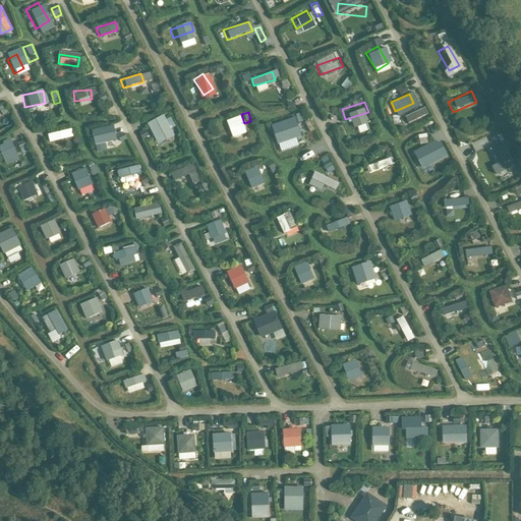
[(241,136),(232,120),(223,125),(232,141),(241,136)]
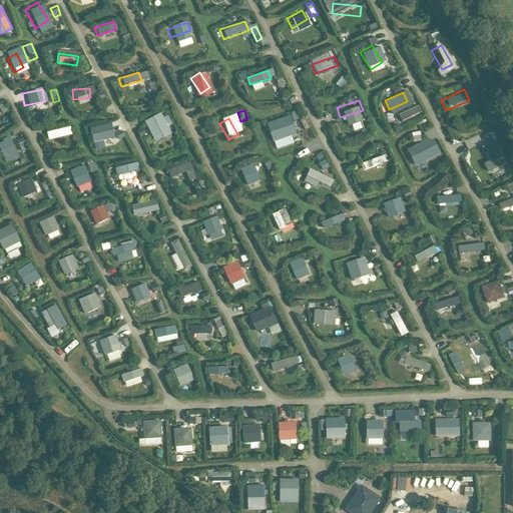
[(159,119),(145,123),(147,132),(161,129),(159,119)]
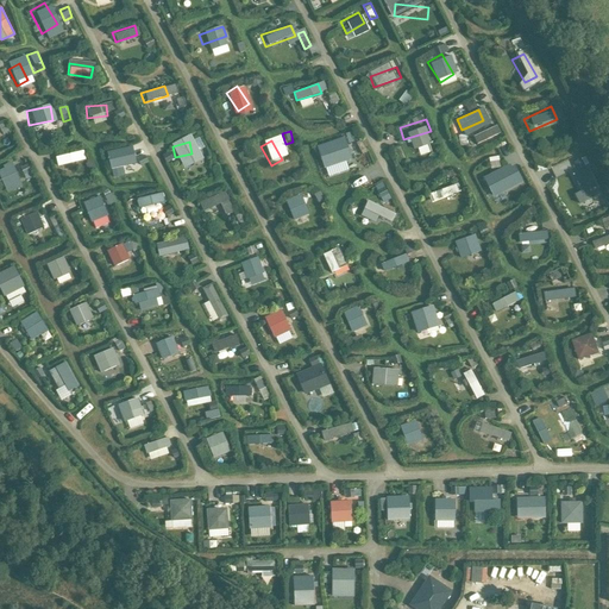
[(346,156),(344,142),(324,145),(326,158),(346,156)]
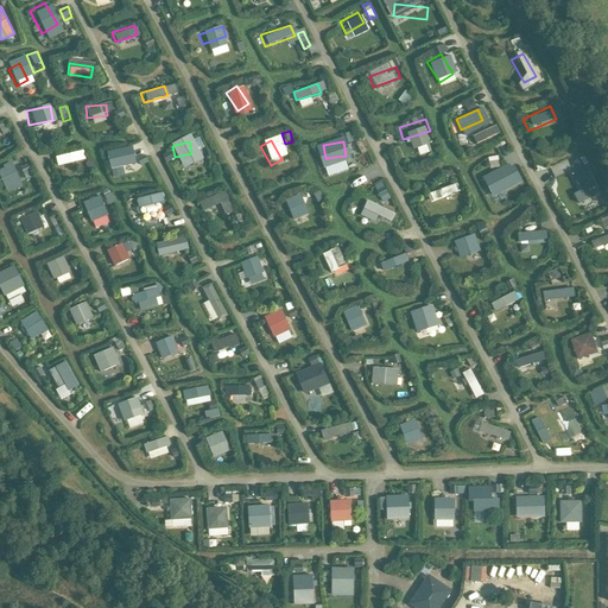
[(134,154),(132,143),(109,146),(111,158),(134,154)]
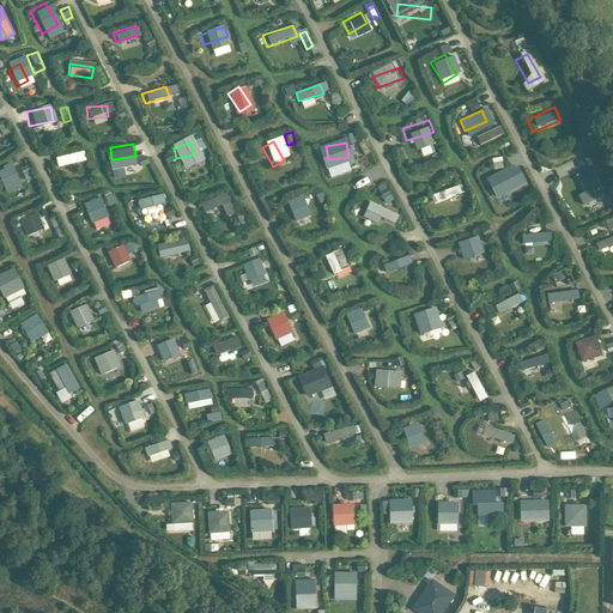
[(77,162),(76,153),(54,158),(56,167),(77,162)]
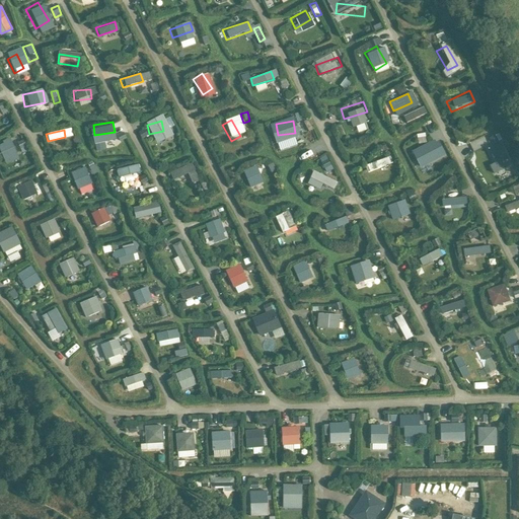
[(118,135),(121,141),(127,137),(124,132),(118,135)]
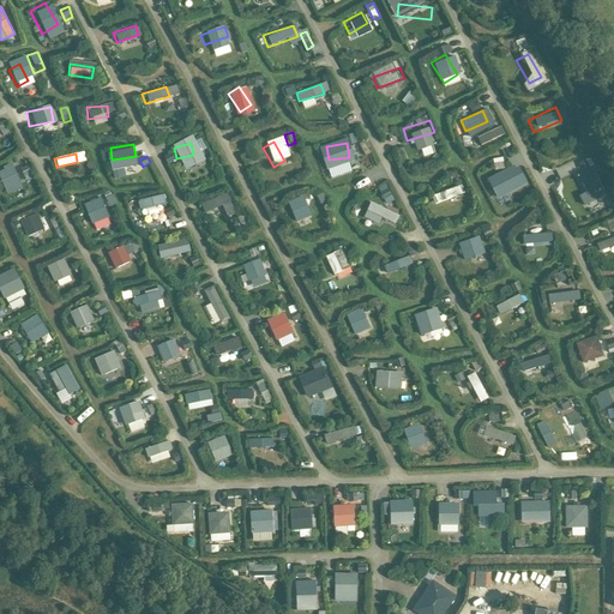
[(23,185),(28,182),(18,162),(14,163),(23,185)]
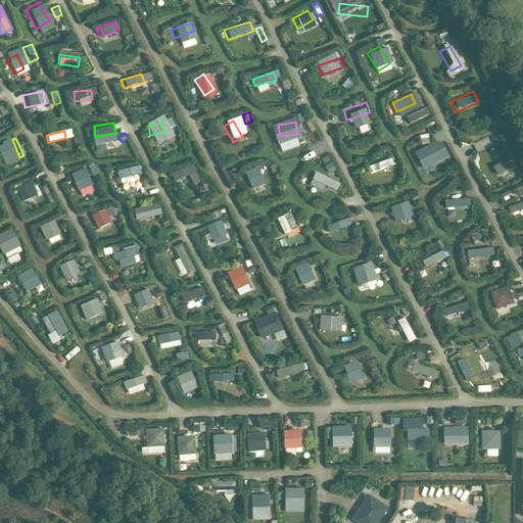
[(25,140),(19,142),(22,153),(29,151),(25,140)]
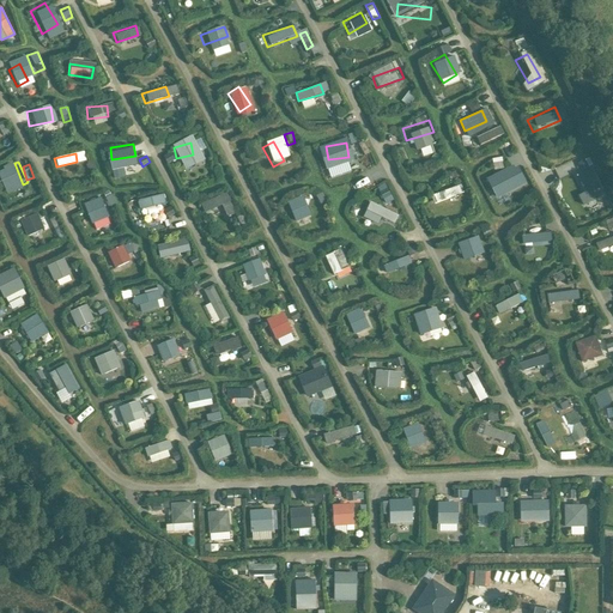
[(587,198),(599,192),(588,170),(576,175),(587,198)]
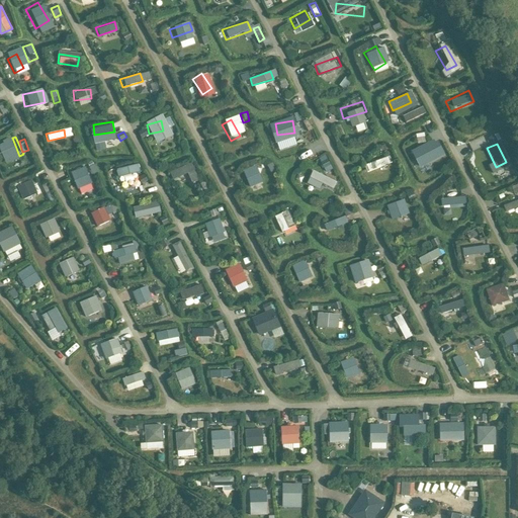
[(438,158),(435,149),(412,155),(414,164),(438,158)]
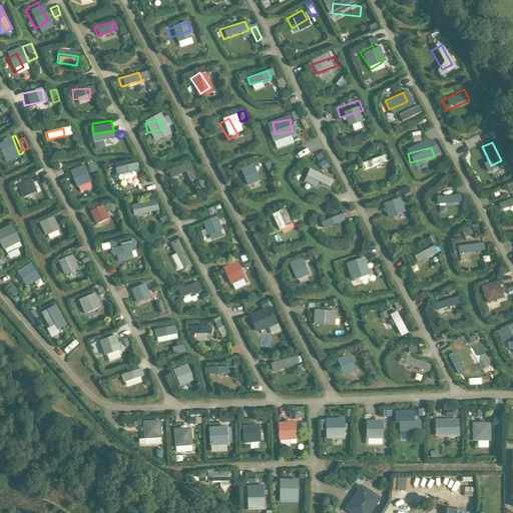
[(325,153),(317,156),(323,170),(330,168),(325,153)]
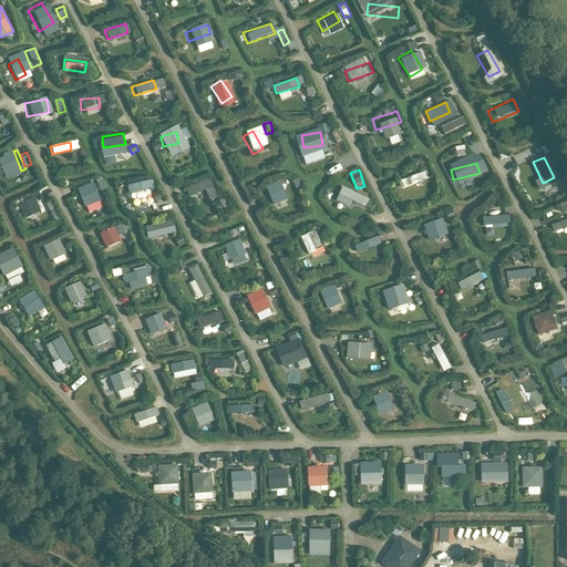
[(393,178),(397,189),(419,182),(415,171),(393,178)]
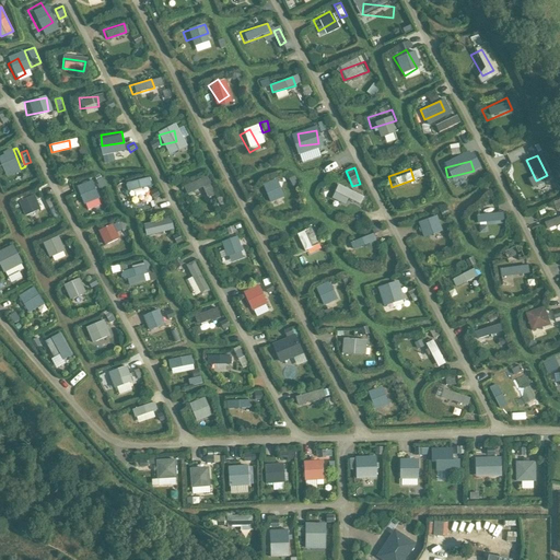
[(102,174),(96,176),(101,188),(107,186),(102,174)]
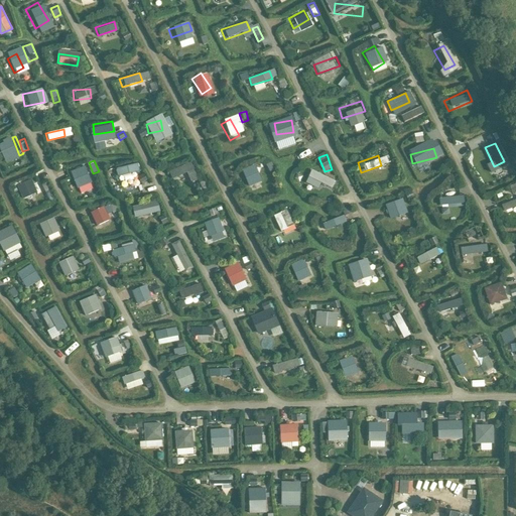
[(257,182),(247,160),(238,164),(248,186),(257,182)]
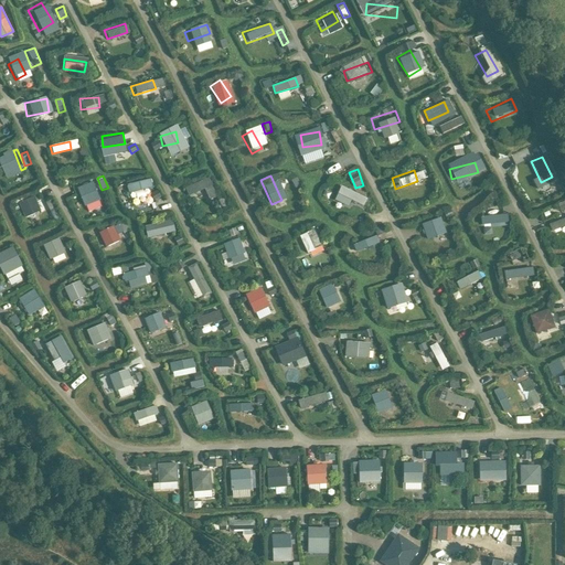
[(181,189),(185,198),(211,187),(206,178),(181,189)]
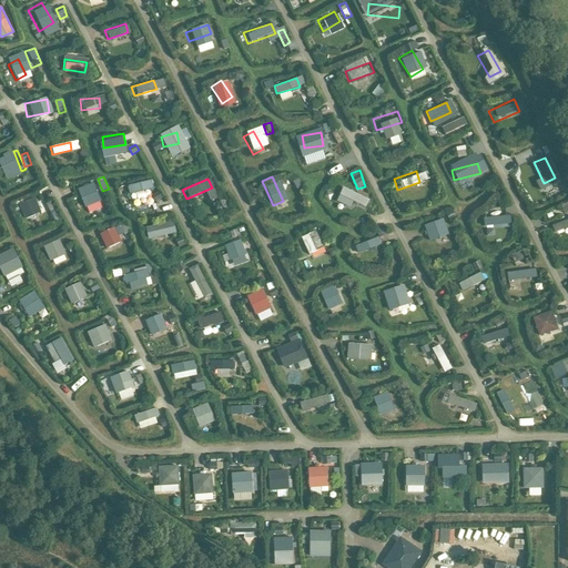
[(143,193),(143,183),(127,183),(127,193),(143,193)]
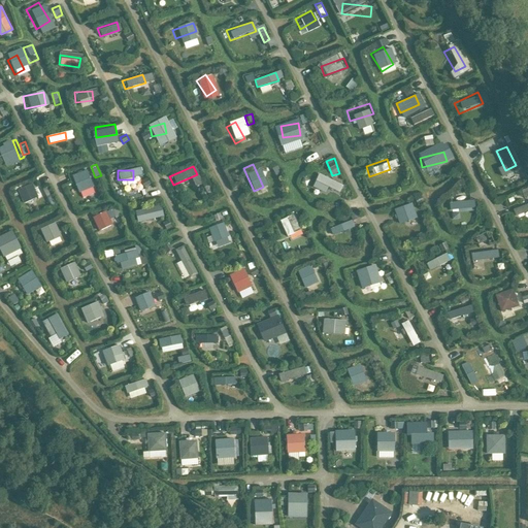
[(90,189),(81,171),(70,176),(78,194),(90,189)]
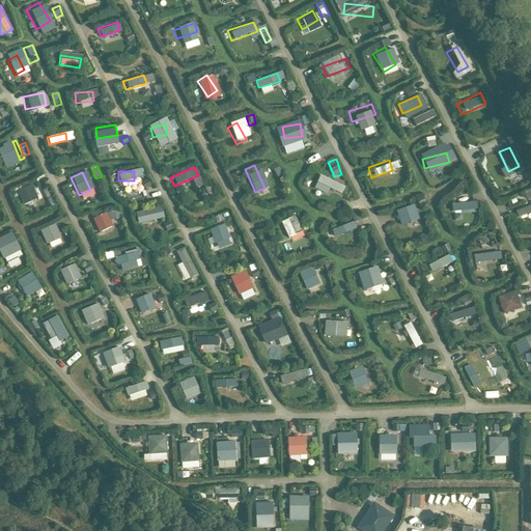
[(333,197),(338,190),(317,176),(313,184),(333,197)]
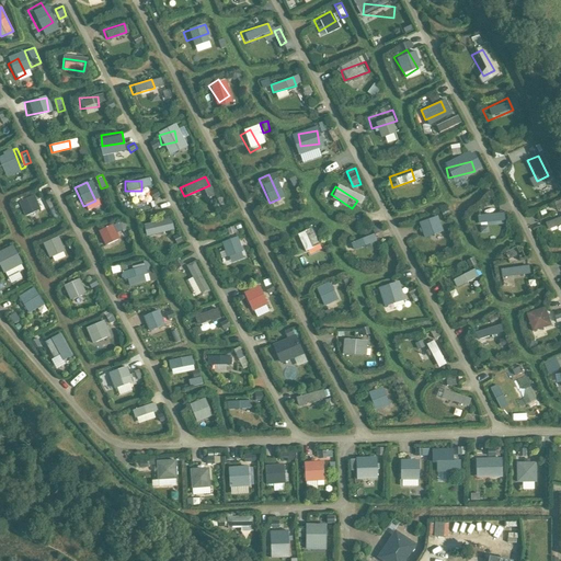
[(42,213),(31,192),(15,201),(25,221),(42,213)]
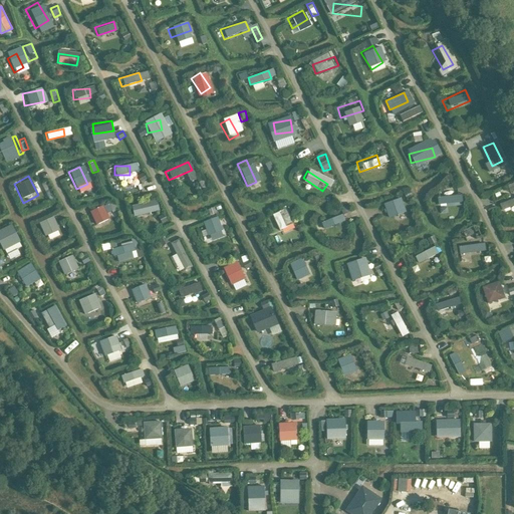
[(457,198),(453,189),(431,198),(434,207),(457,198)]
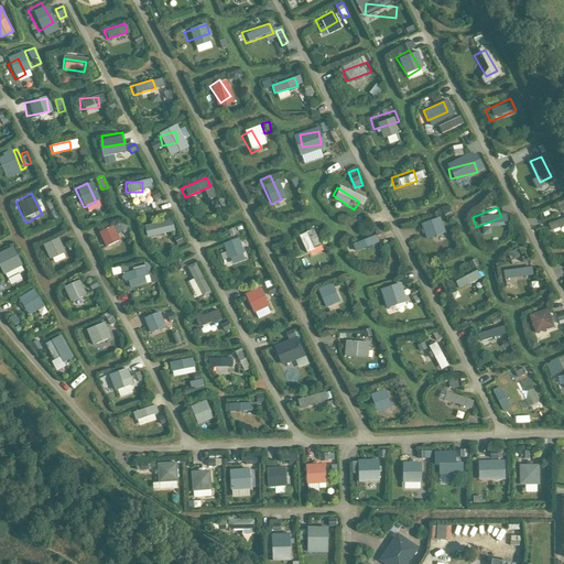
[(441,214),(418,221),(421,232),(444,226),(441,214)]
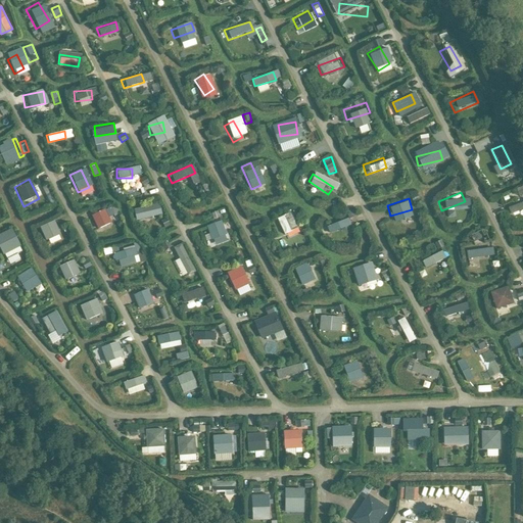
[(522,210),(522,199),(509,206),(513,216),(522,210)]
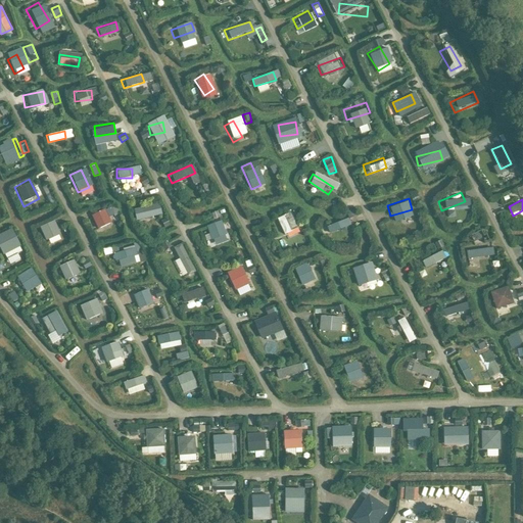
[(149,207),(132,211),(134,221),(151,217),(149,207)]
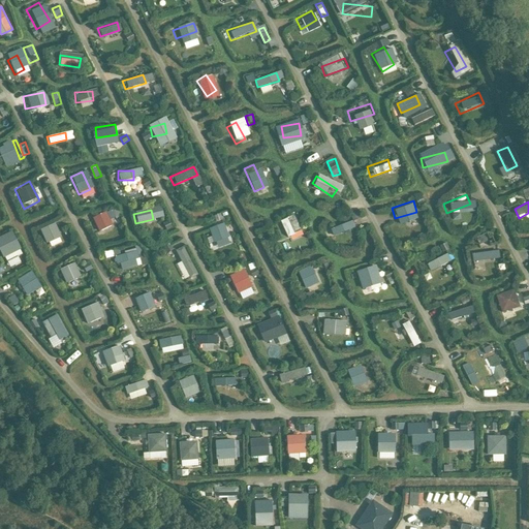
[(111,228),(102,211),(91,216),(99,234),(111,228)]
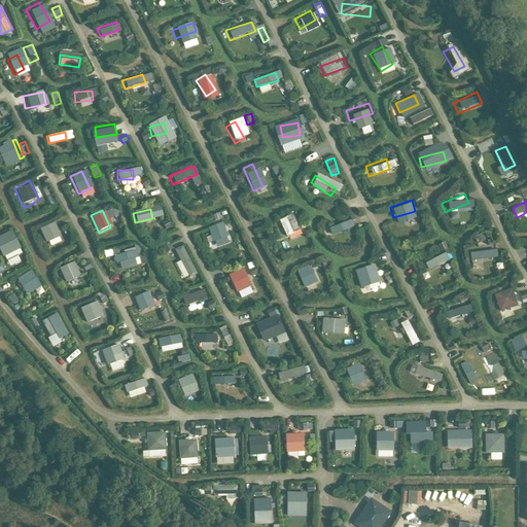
[(59,236),(47,215),(33,222),(45,244),(59,236)]
